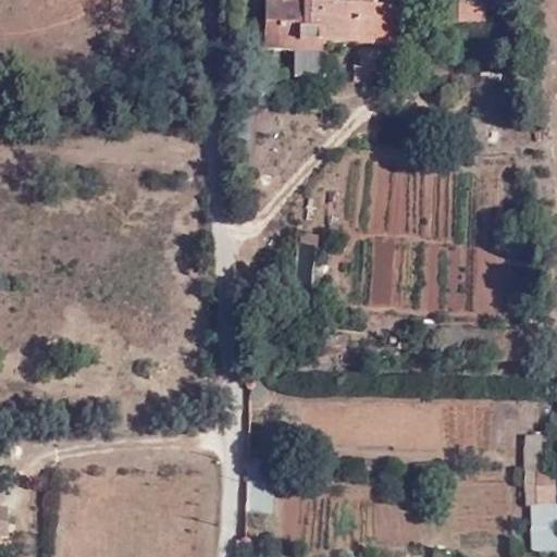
[(397,44),(398,5),(376,5),(378,1),(373,0),(372,0),(356,0),(356,4),(332,3),(304,1),(304,0),(265,0),(264,50),(318,51),(319,42),(375,44),(397,44)]
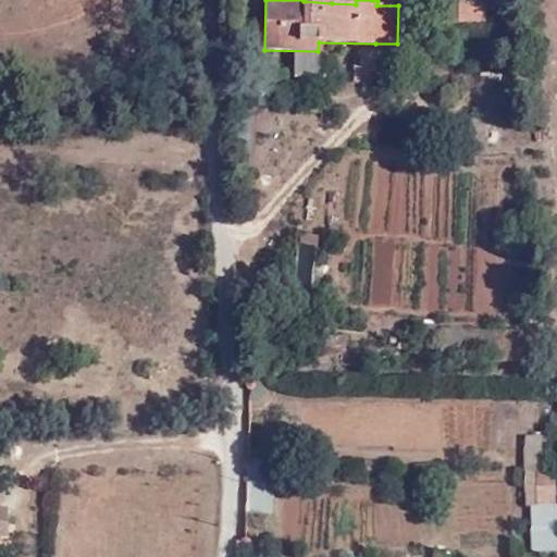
[(482,21),(482,0),(442,0),(442,5),(438,5),(438,21),(482,21)]
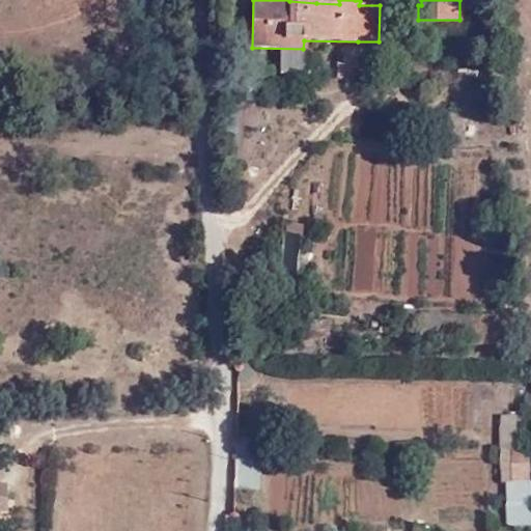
[(529,482),(528,417),(500,416),(500,450),(510,450),(510,482),(529,482)]
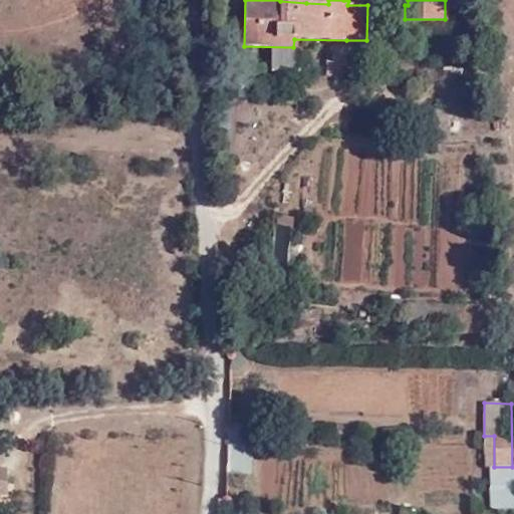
[(512,510),(512,467),(494,467),(494,436),(484,436),(483,467),(489,467),(490,510),(512,510)]
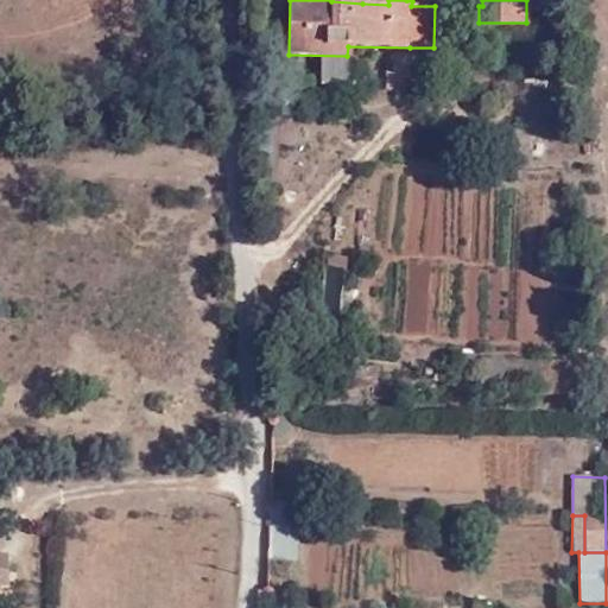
[(0,588),(10,588),(10,567),(0,565),(0,588)]
